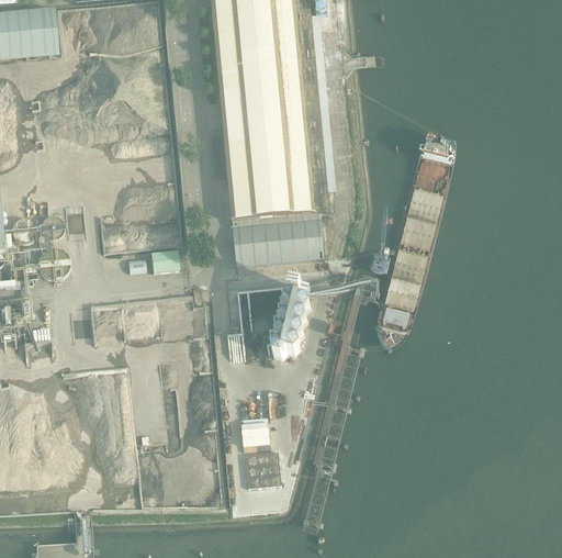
[(233,221),(237,266),(325,258),(321,213),(329,212),(308,0),(211,0),(233,221)]
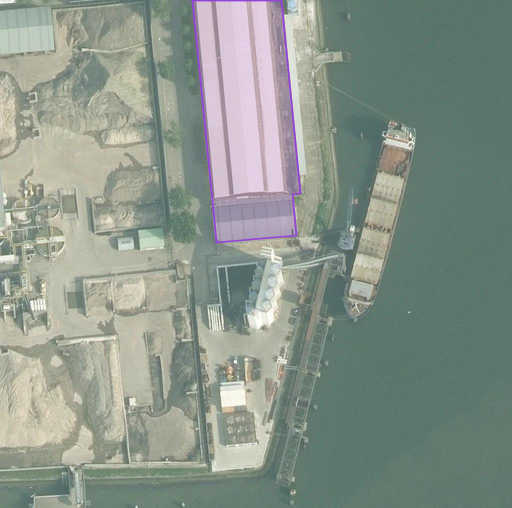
[(0,11),(0,54),(53,49),(49,7),(0,11)]
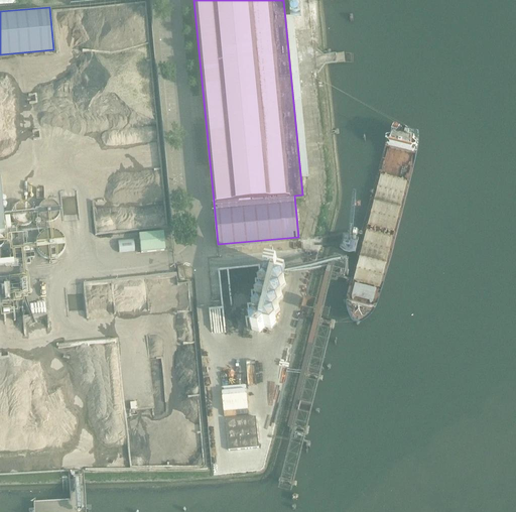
[(139,232),(141,249),(164,247),(162,229),(139,232)]
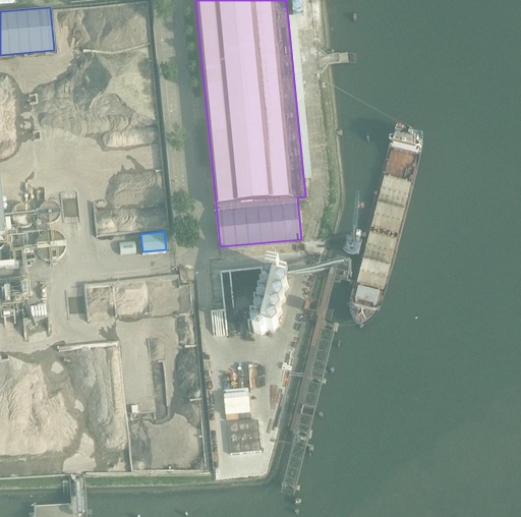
[(134,239),(119,240),(120,251),(135,250),(134,239)]
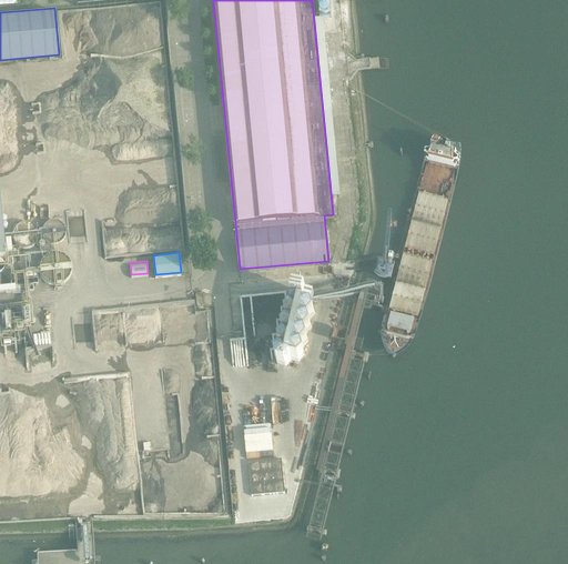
[(277,361),(285,363),(291,356),(298,359),(305,352),(306,344),(308,339),(312,331),(311,325),(312,325),(312,324),(310,318),(314,312),(315,312),(315,311),(313,304),(315,294),(294,289),(290,305),(284,311),(287,319),(281,324),(284,332),(277,339),(281,346),(274,352),(277,361)]
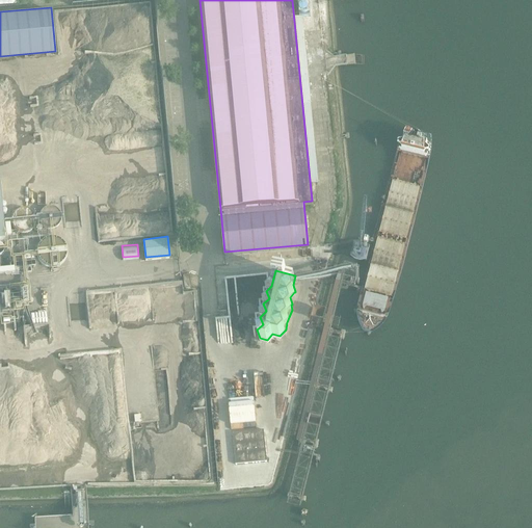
[(232,429),(235,462),(267,458),(264,426),(232,429)]
